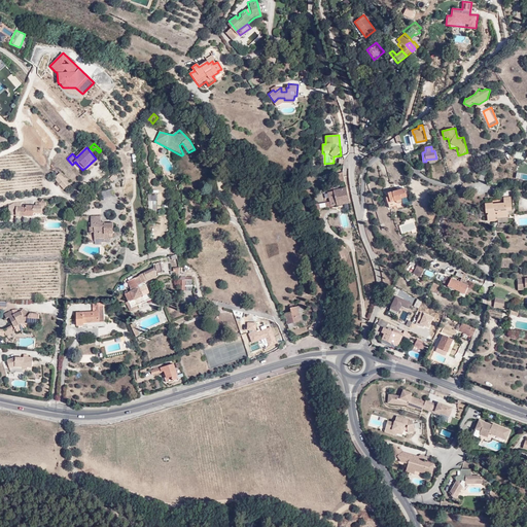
[(99,162),(96,159),(85,168),(89,171),(99,162)]
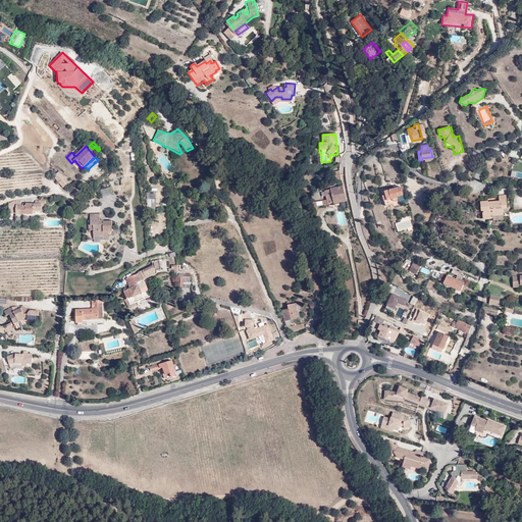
[(70,181),(59,170),(53,176),(63,188),(70,181)]
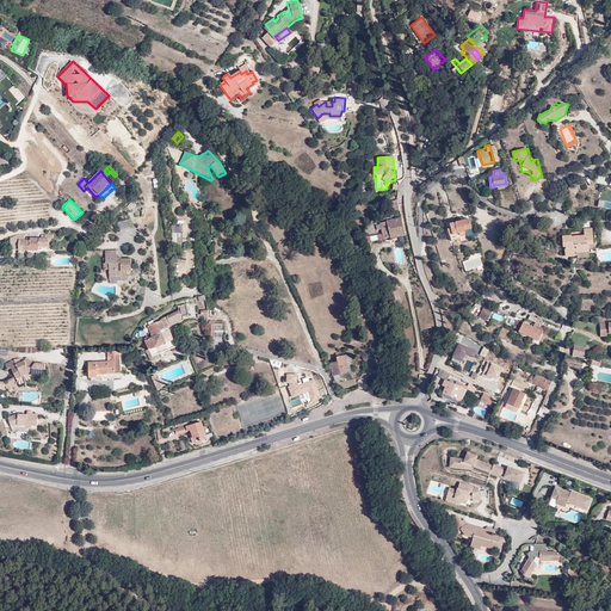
[(386,236),(406,232),(402,216),(389,218),(388,215),(384,216),(384,220),(382,221),(386,236)]
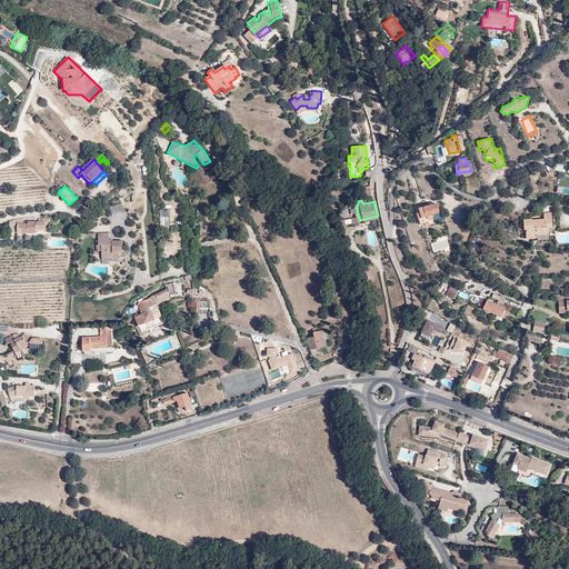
[(439,203),(420,208),(421,211),(418,212),(421,223),(429,221),(430,223),(437,222),(435,212),(440,211),(439,203)]
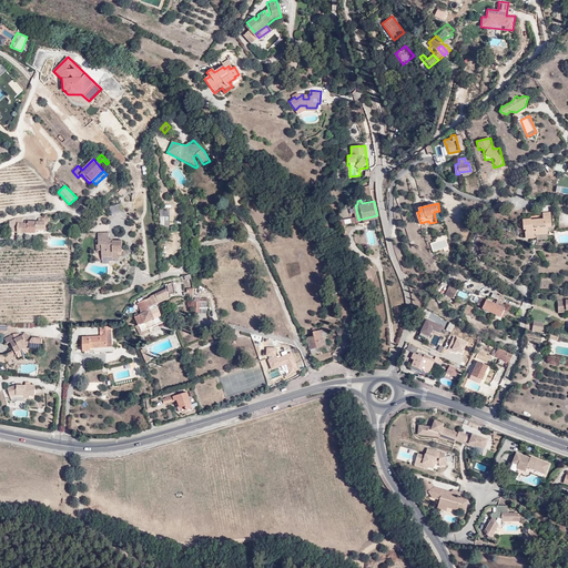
[(170,229),(169,209),(160,209),(160,229),(170,229)]
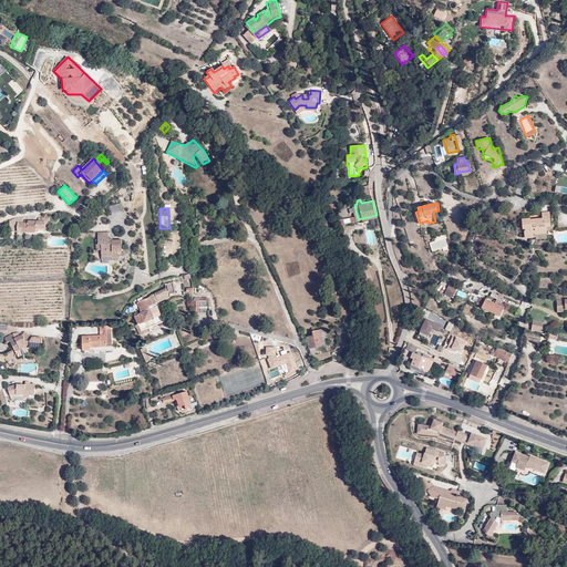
[(546,225),(552,225),(549,210),(540,210),(540,217),(531,218),(531,216),(523,216),(523,229),(525,229),(525,235),(533,235),(533,230),(535,230),(535,232),(547,232),(546,228),(546,225)]
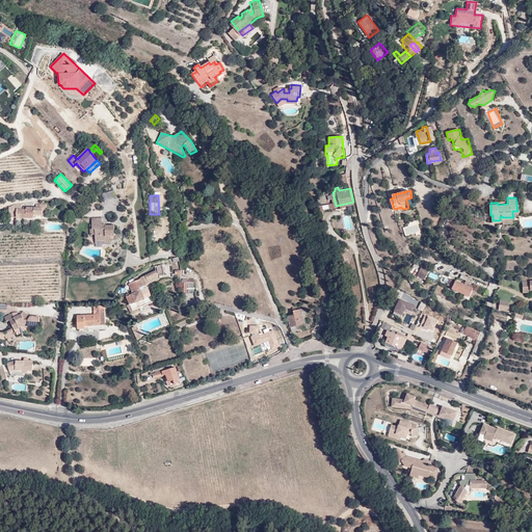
[(47,206),(41,205),(40,208),(26,207),(26,209),(16,209),(16,217),(32,218),(34,216),(34,214),(43,215),(43,209),(47,209),(47,206)]
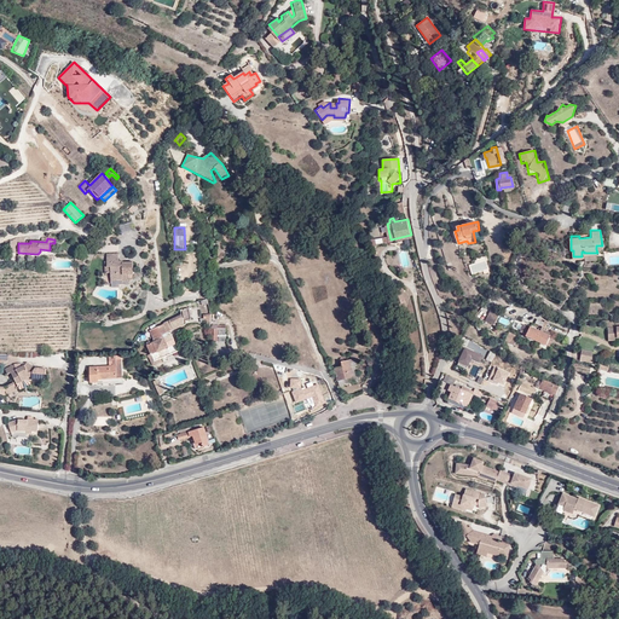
[(133,275),(133,261),(122,261),(122,265),(117,265),(119,260),(119,253),(108,253),(108,261),(105,260),(105,272),(111,272),(111,282),(116,282),(116,283),(128,283),(128,278),(132,278),(132,273),(133,275)]
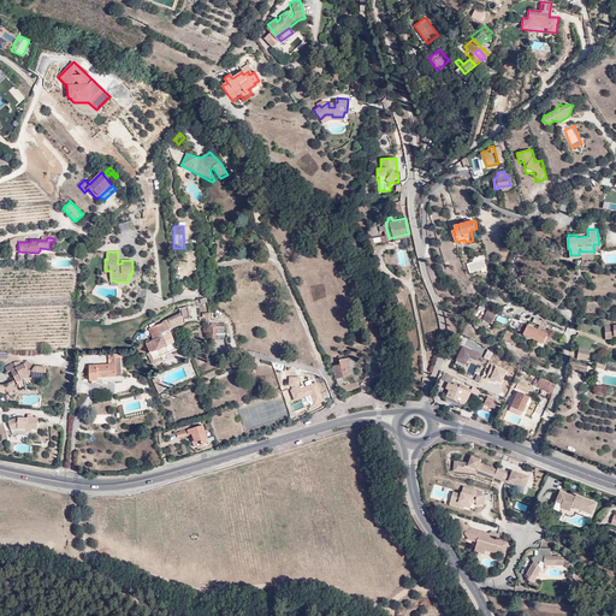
[(175,320),(183,319),(191,318),(188,307),(179,309),(181,314),(171,317),(172,319),(148,330),(154,342),(147,344),(150,354),(155,351),(175,344),(169,330),(172,329),(171,324),(175,323),(175,320)]
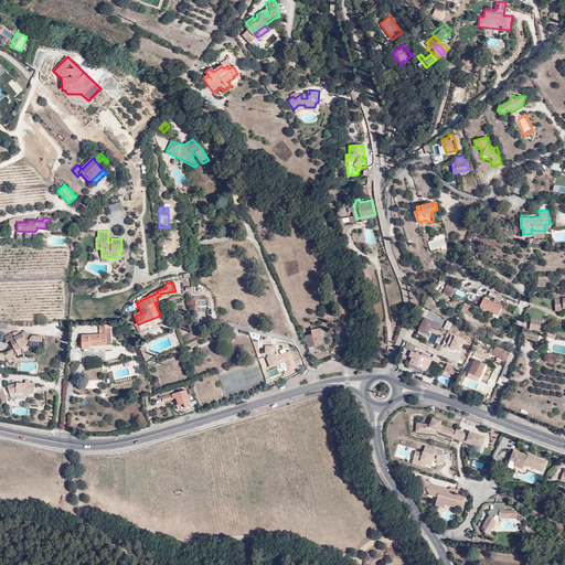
[(456,285),(448,281),(443,292),(450,297),(456,285)]
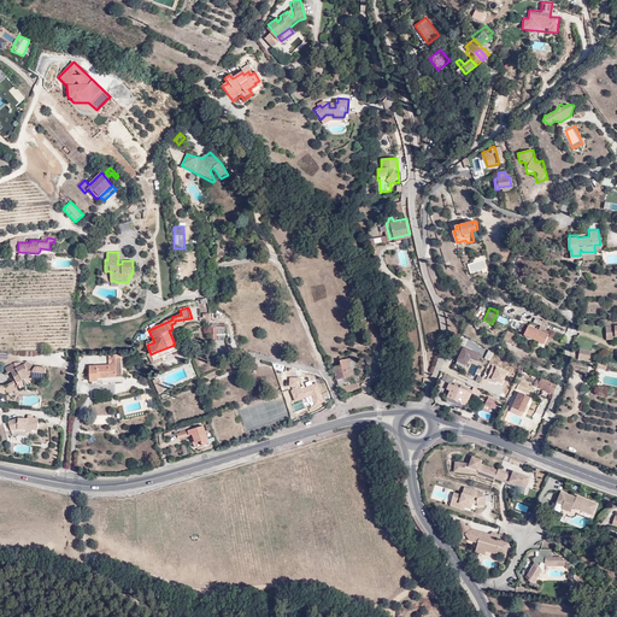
[(541,325),(539,330),(550,335),(550,333),(544,329),(546,322),(544,321),(544,322),(536,318),(534,323),(541,325)]
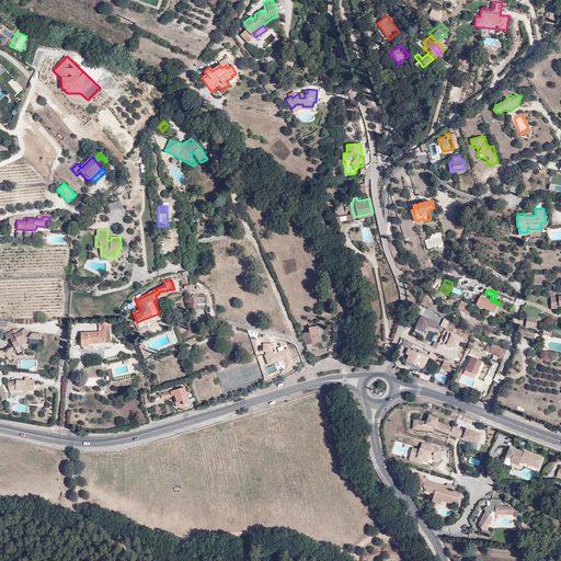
[(168,295),(167,290),(159,292),(159,294),(156,295),(157,299),(168,295)]
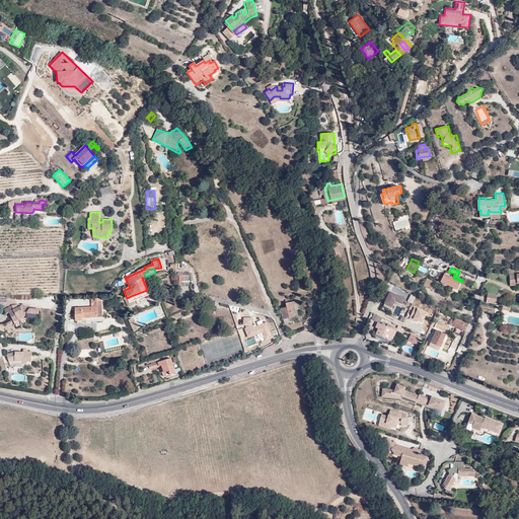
[(297,282),(309,279),(308,273),(296,276),(297,282)]
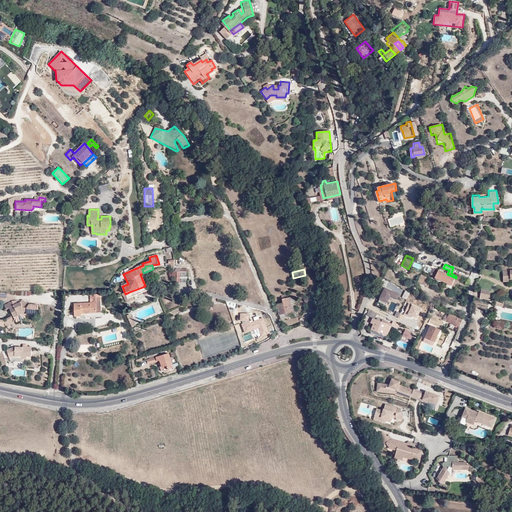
[(447,274),(439,270),(438,271),(436,277),(453,285),(456,278),(447,274)]
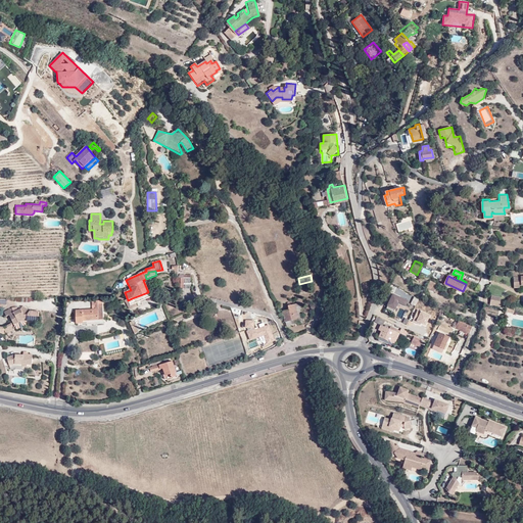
[(191,289),(191,278),(179,278),(179,289),(191,289)]
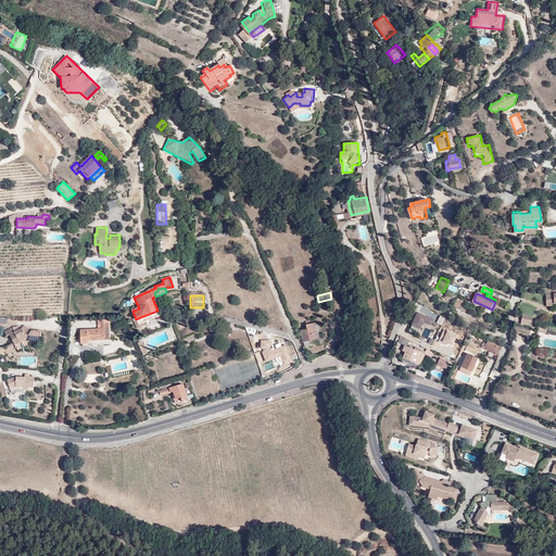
[(454,307),(463,311),(466,302),(458,299),(454,307)]
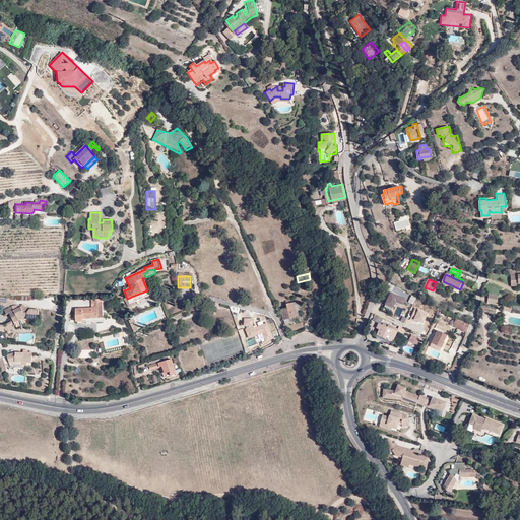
[(149,296),(147,290),(131,297),(133,302),(149,296)]
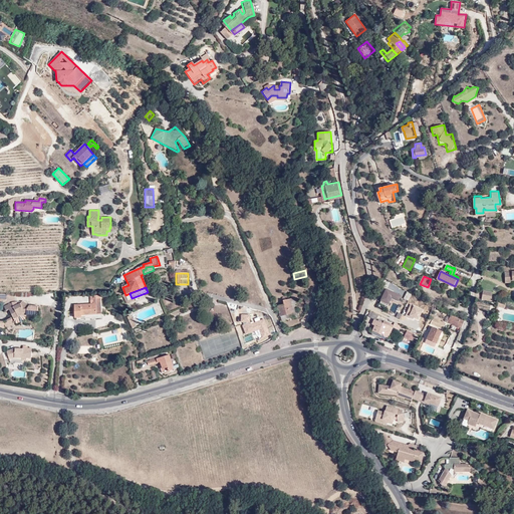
[(493,292),(483,291),(482,299),(491,301),(493,292)]
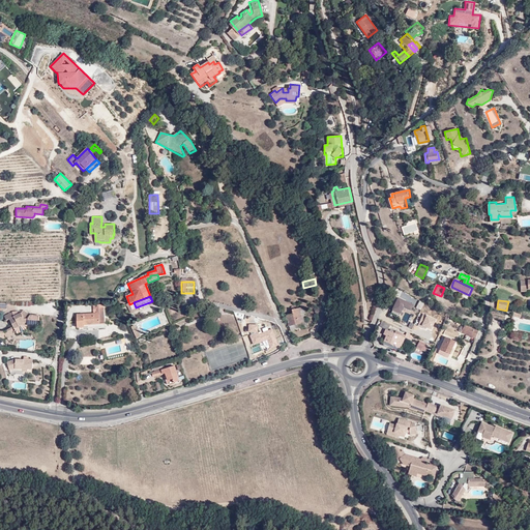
[(1,301),(1,304),(1,311),(9,307),(9,301),(1,301)]
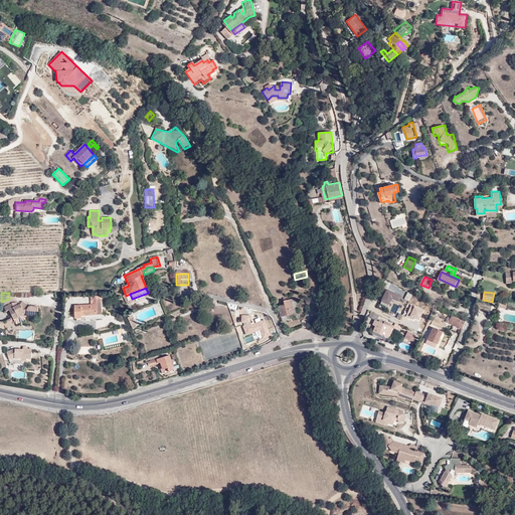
[(130,294),(126,296),(126,298),(123,299),(126,306),(134,303),(132,299),(130,294)]
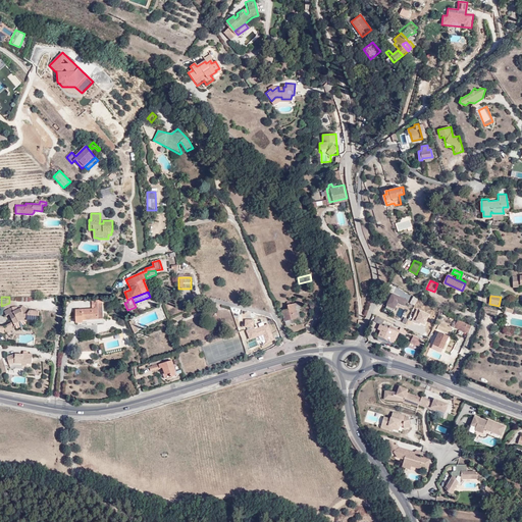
[(97,299),(97,301),(91,301),(91,305),(94,305),(94,308),(102,308),(102,304),(97,304),(97,303),(103,303),(103,299),(97,299)]
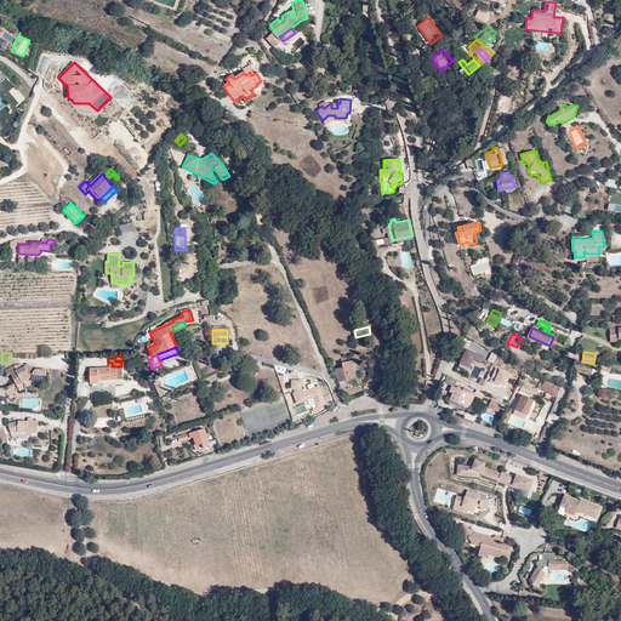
[(210,382),(220,376),(216,370),(218,369),(215,364),(210,368),(204,358),(197,363),(203,371),(206,369),(210,375),(206,376),(210,382)]
